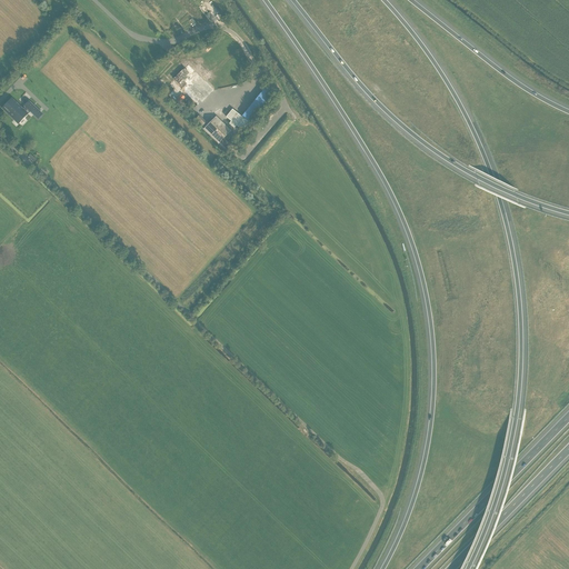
[(188,65),(173,79),(180,86),(178,88),(180,90),(181,89),(197,105),(199,103),(201,101),(202,101),(212,91),(213,92),(215,91),(213,90),(188,65)]
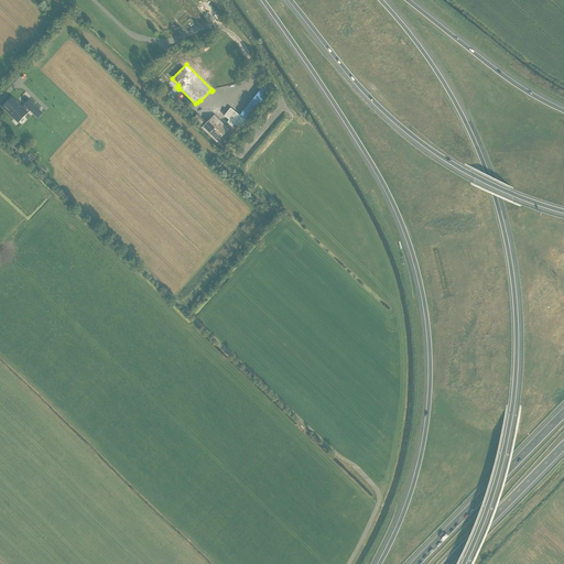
[(38,110),(28,101),(23,106),(24,107),(22,109),(11,99),(2,108),(18,122),(26,114),(24,112),(26,109),(33,115),(38,110)]
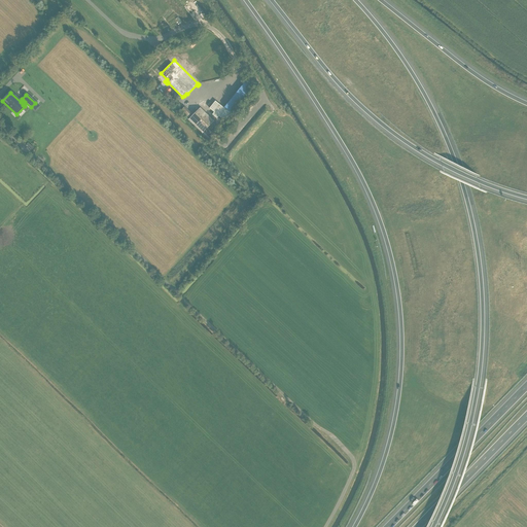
[(184,107),(180,111),(186,117),(190,113),(184,107)]
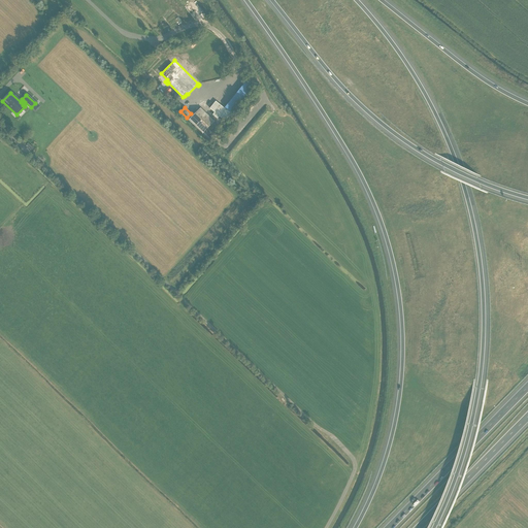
[(202,134),(215,122),(201,108),(189,120),(202,134)]
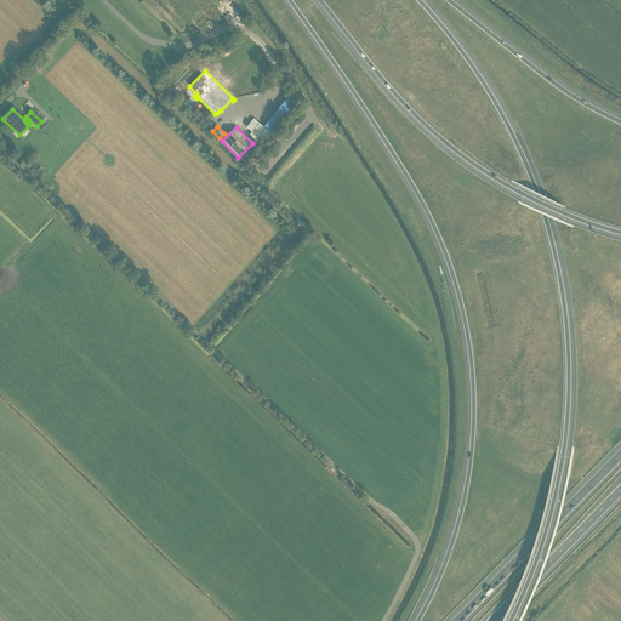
[(26,193),(43,210),(46,206),(30,189),(26,193)]
